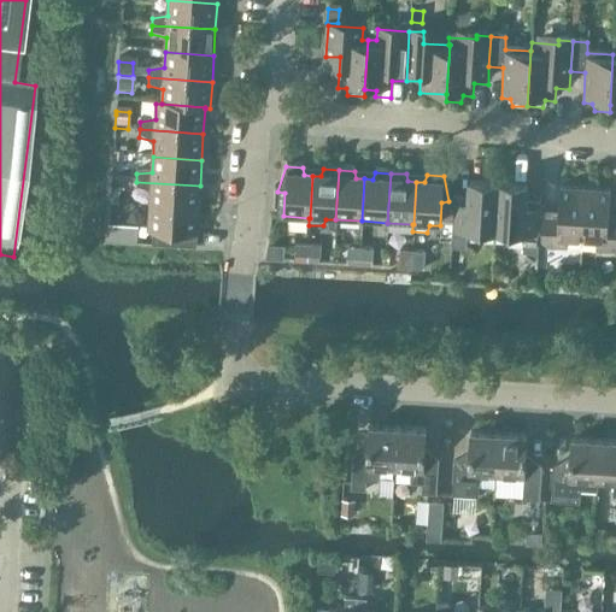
[(198,212),(200,186),(136,182),(136,190),(151,194),(150,210),(198,212)]
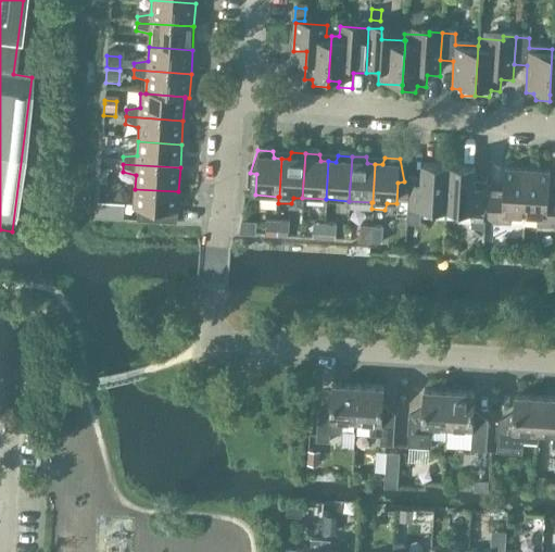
[(446,212),(449,168),(423,167),(420,189),(408,188),(405,227),(419,227),(420,211),(446,212)]
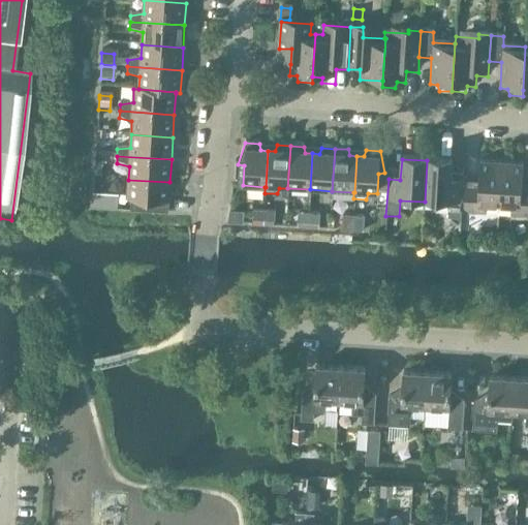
[(427,160),(425,202),(448,203),(447,219),(460,220),(462,183),(452,183),(453,162),(427,160)]
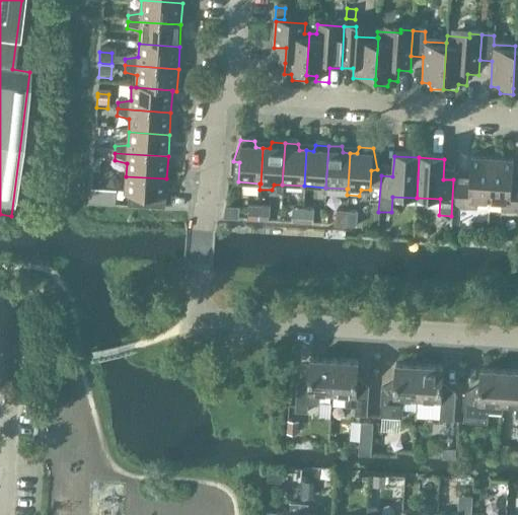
[(92,164),(91,173),(99,174),(100,160),(92,163),(92,164)]
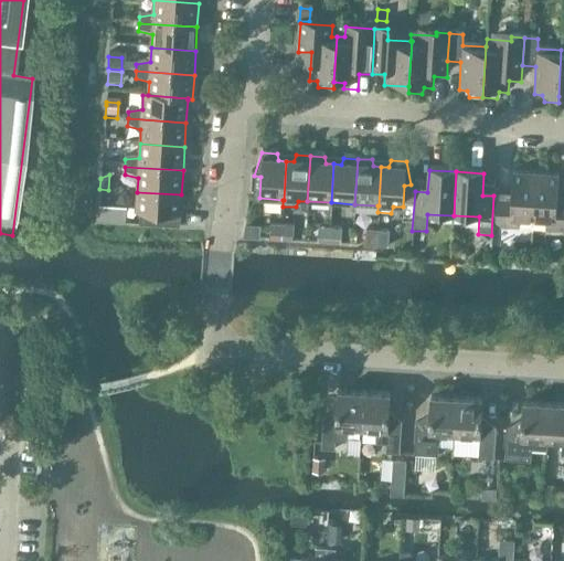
[(532,223),(535,177),(512,175),(510,203),(496,202),(493,231),(519,232),(519,222),(532,223)]
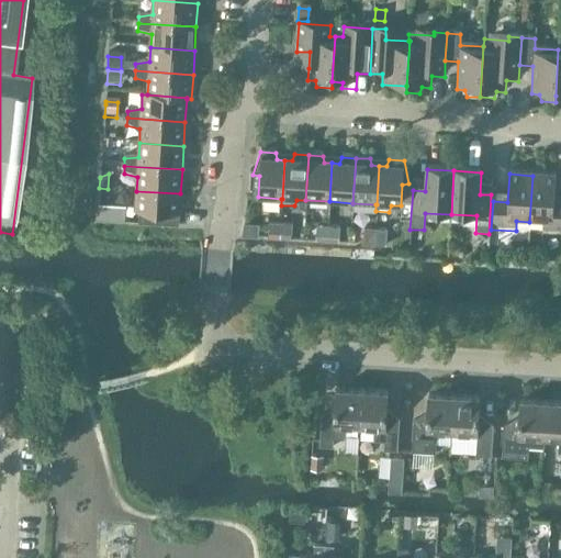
[(533,176),(529,222),(542,222),(542,233),(560,233),(560,205),(553,205),(556,177),(533,176)]
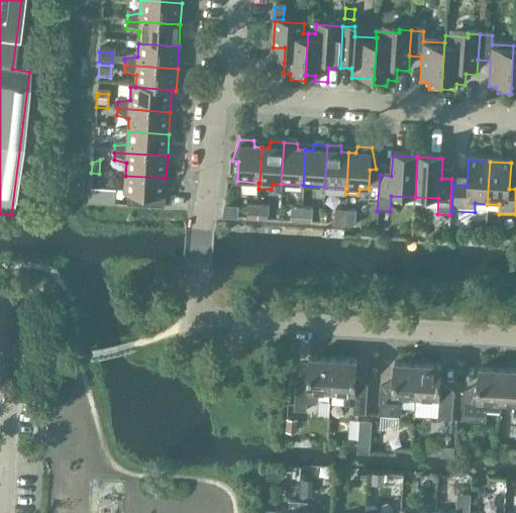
[(91,173),(91,185),(99,186),(99,174),(91,173)]
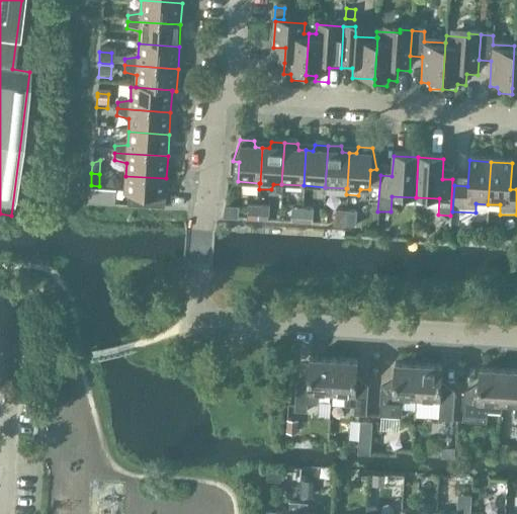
[(164,210),(166,178),(125,176),(124,197),(127,198),(126,208),(164,210)]
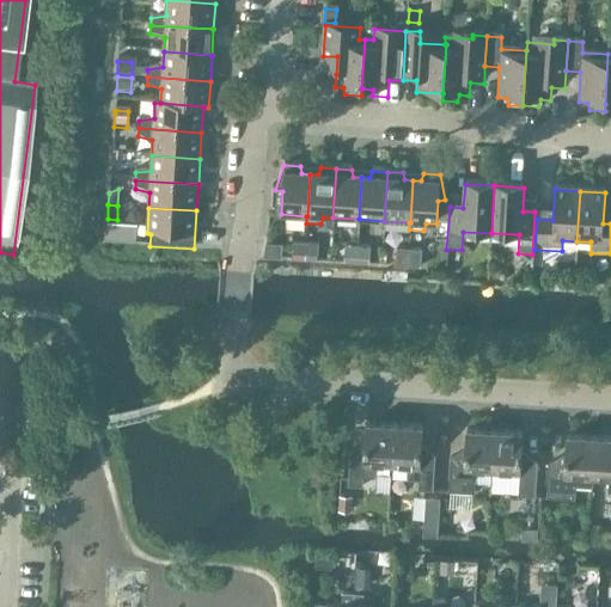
[(293,245),(292,257),(305,257),(305,246),(293,245)]
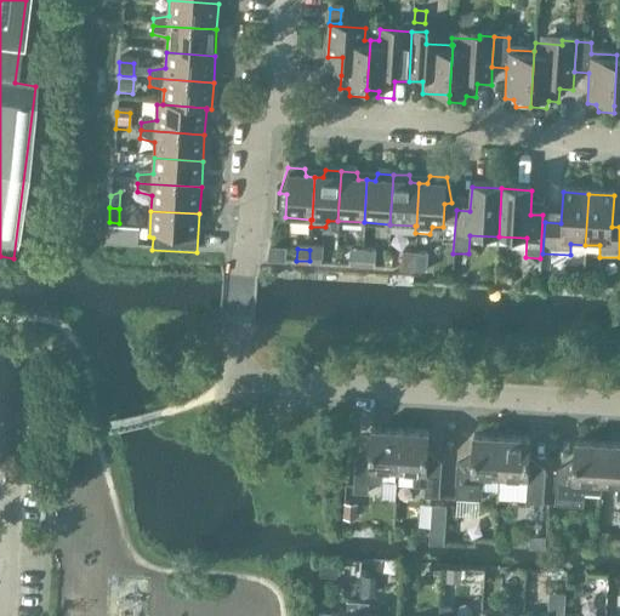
[(310,250),(310,261),(322,262),(323,251),(310,250)]
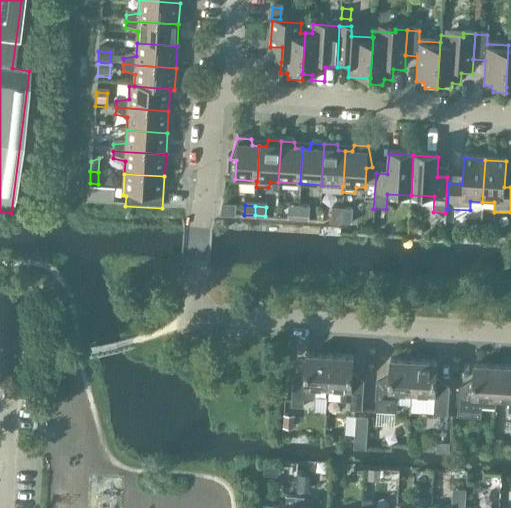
[(288,208),(287,217),(298,218),(298,209),(288,208)]
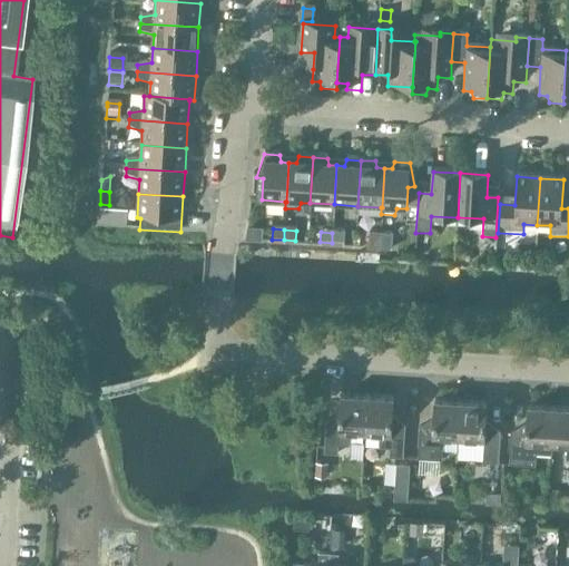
[(332,233),(332,243),(343,244),(344,233),(332,233)]
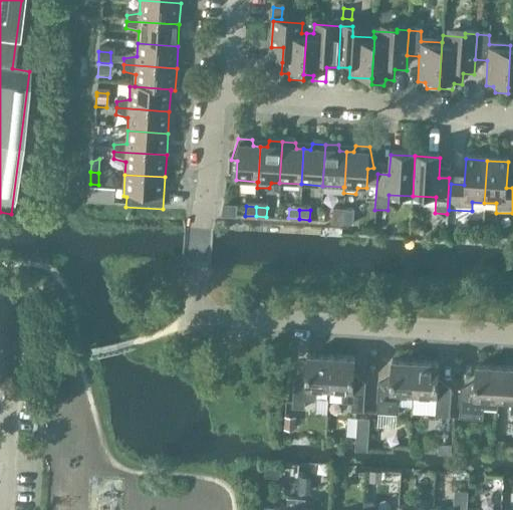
[(332,212),(331,221),(342,222),(342,212),(332,212)]
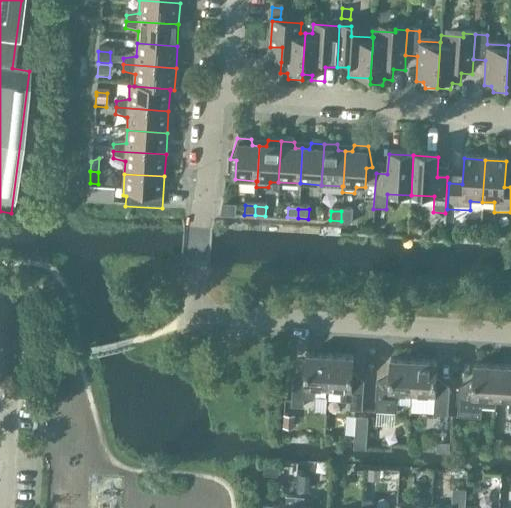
[(341,211),(341,221),(351,221),(352,212),(341,211)]
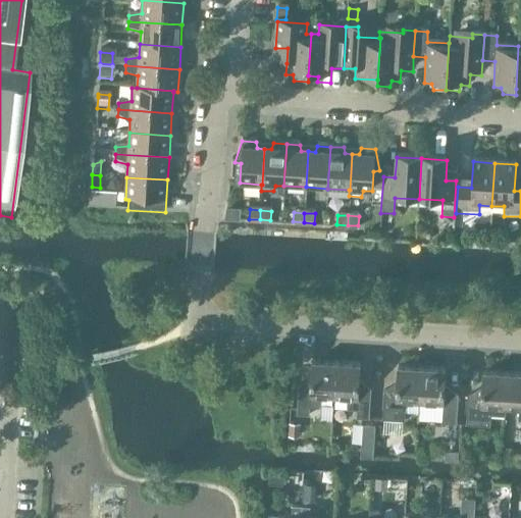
[(0,323),(7,324),(8,302),(0,301),(0,323)]
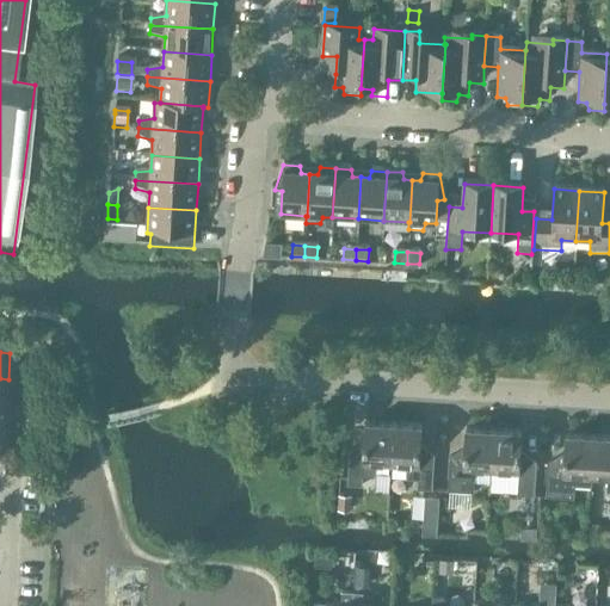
[(393,427),(365,425),(363,455),(349,453),(346,488),(362,489),(363,481),(371,482),(373,469),(390,470),(393,427)]
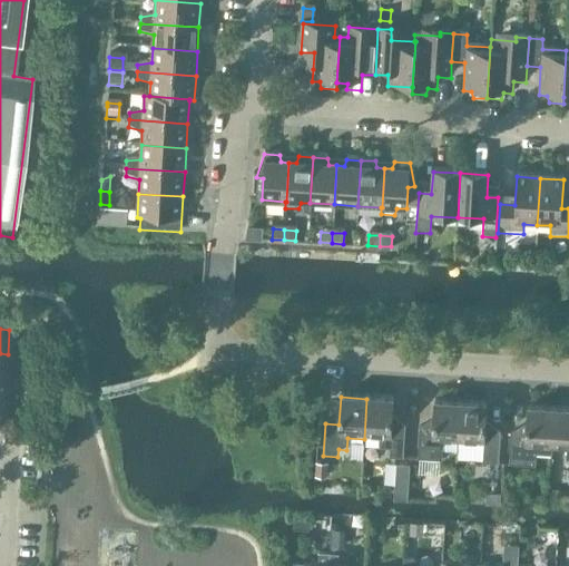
[(366,399),(364,439),(379,440),(379,451),(389,451),(389,460),(402,461),(404,429),(391,428),(393,400),(366,399)]
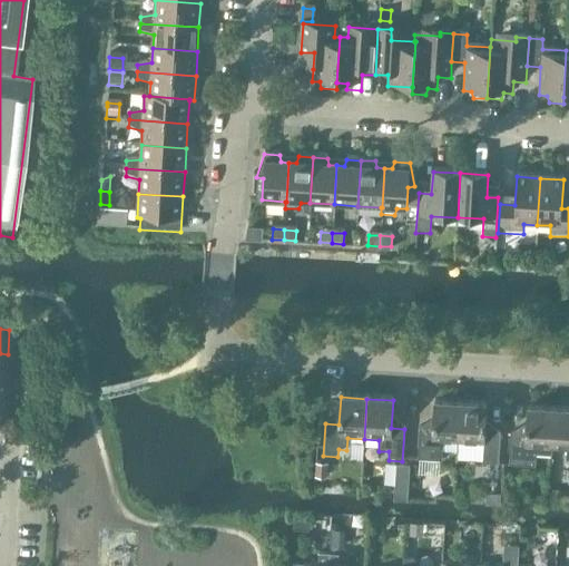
[(458,445),(460,405),(434,402),(432,430),(419,430),(417,462),(441,464),(442,443),(458,445)]
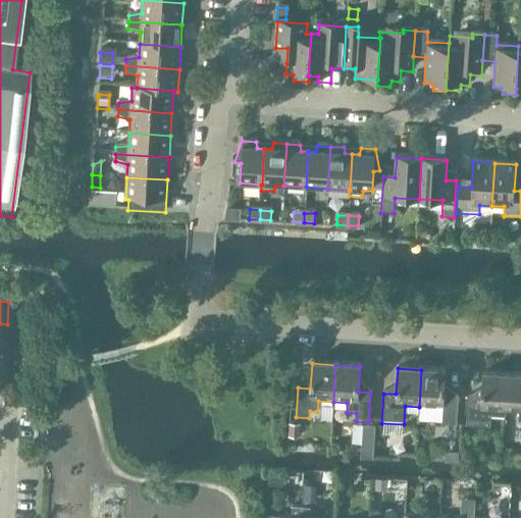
[(421,370),(419,407),(443,409),(441,426),(456,427),(458,398),(444,397),(445,371),(421,370)]
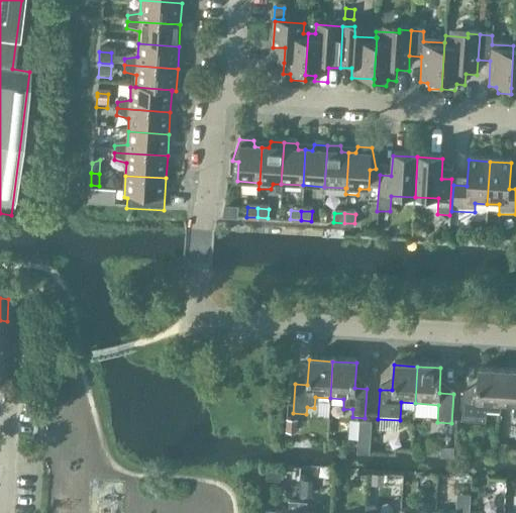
[(500,408),(502,372),(478,371),(477,396),(462,395),(460,424),(485,425),(486,415),(500,415),(500,408)]
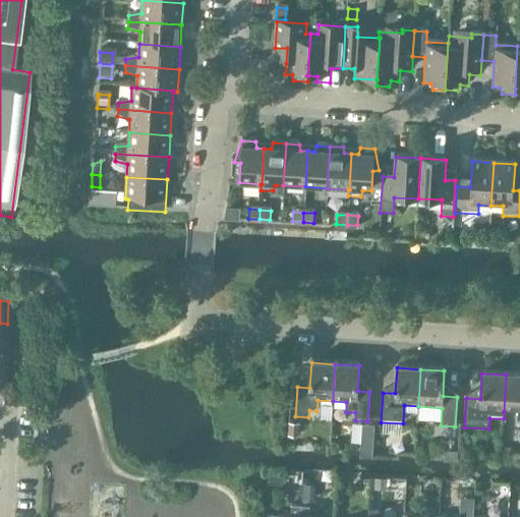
[(504,411),(517,412),(516,422),(519,422),(519,375),(506,375),(504,411)]
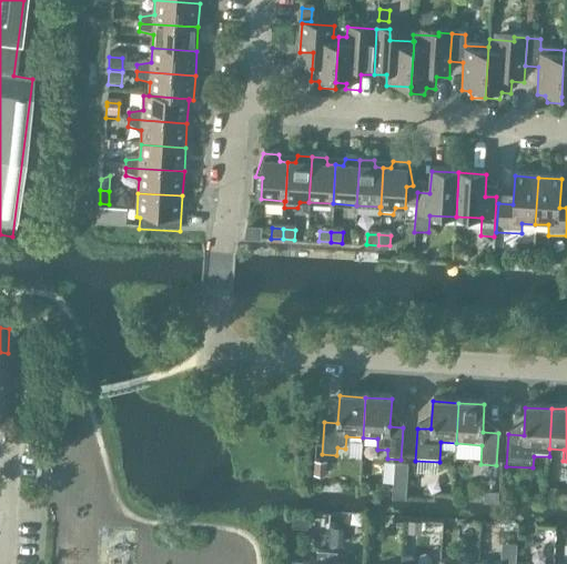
[(314,466),(314,479),(325,480),(326,467),(314,466)]
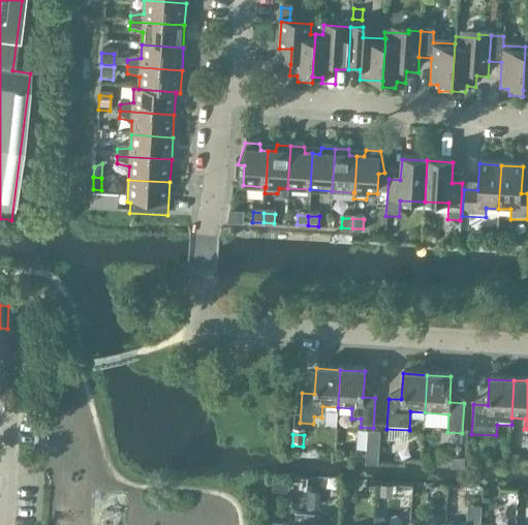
[(367,453),(366,466),(377,466),(378,454),(367,453)]
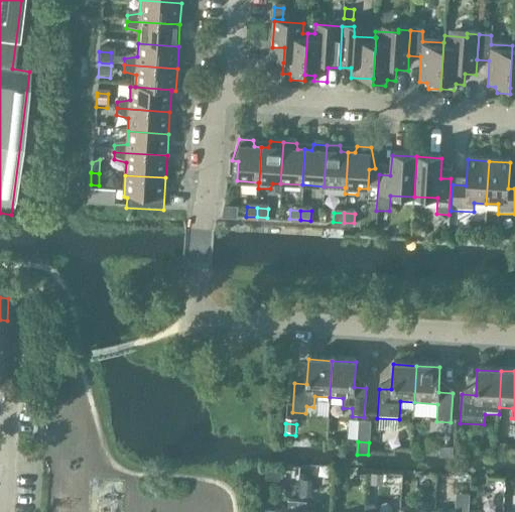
[(266,474),(265,482),(273,482),(274,474),(266,474)]
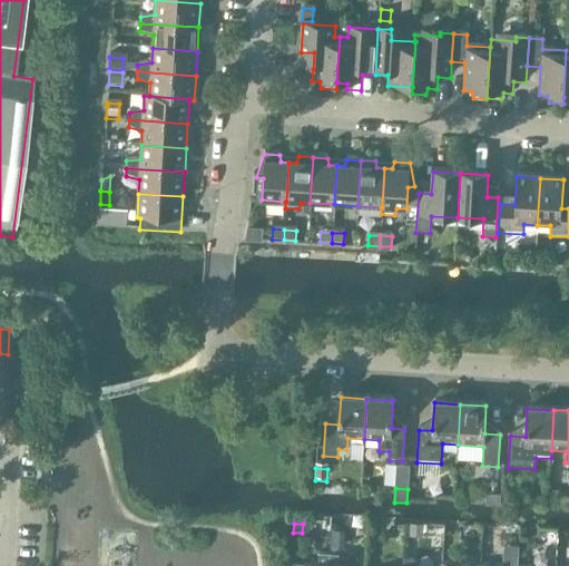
[(409,527),(409,538),(422,538),(422,527),(409,527)]
